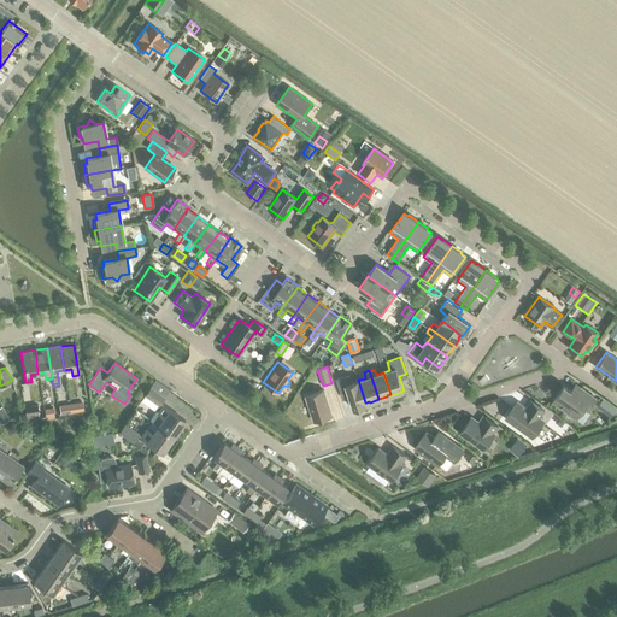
[(365,403),(358,380),(352,382),(348,374),(336,378),(341,395),(348,393),(353,409),(366,404),(366,403),(365,403)]
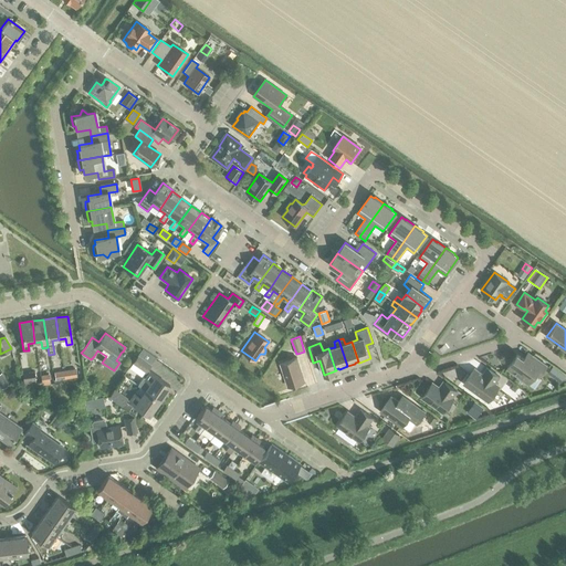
[(137,356),(133,363),(145,373),(150,365),(155,357),(147,352),(143,348),(137,356)]
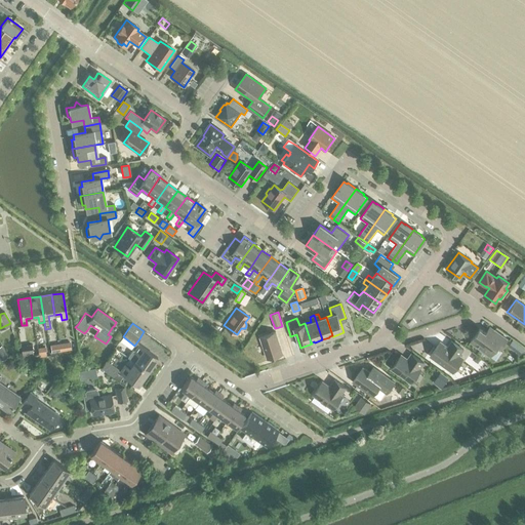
[(471,341),(490,356),(496,347),(500,349),(508,338),(494,329),(490,335),(480,328),(471,341)]
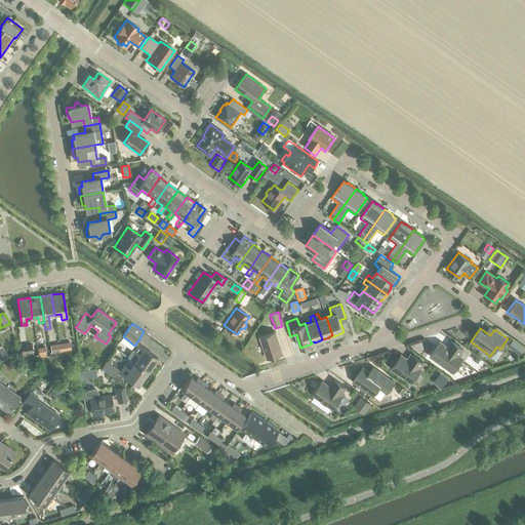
[(260,336),(267,358),(283,353),(276,331),(260,336)]
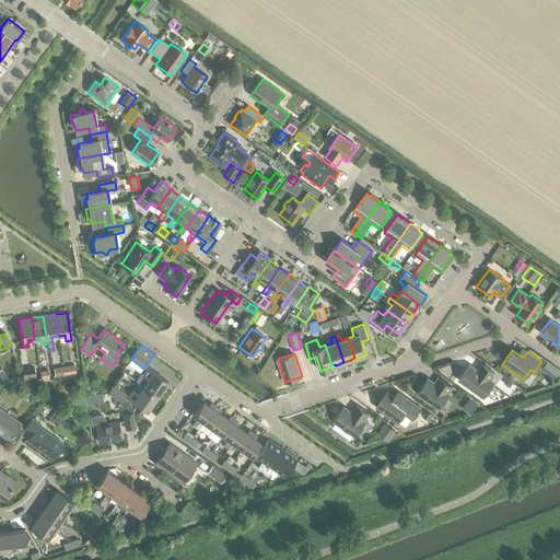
[(547,362),(543,369),(548,373),(553,366),(547,362)]
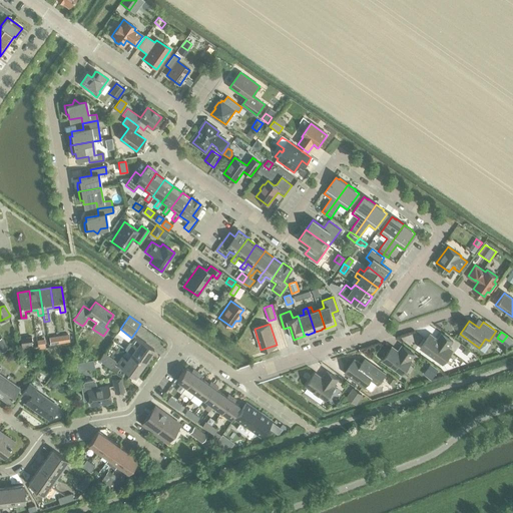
[(452,350),(449,347),(453,341),(441,333),(437,339),(430,334),(420,348),(443,363),(452,350)]
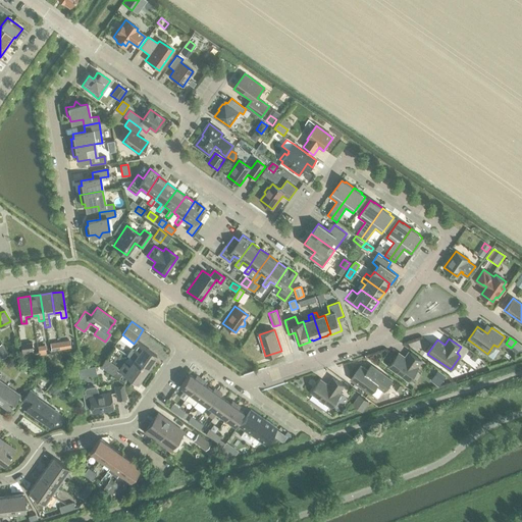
[(68,341),(58,342),(59,349),(69,348),(68,341)]
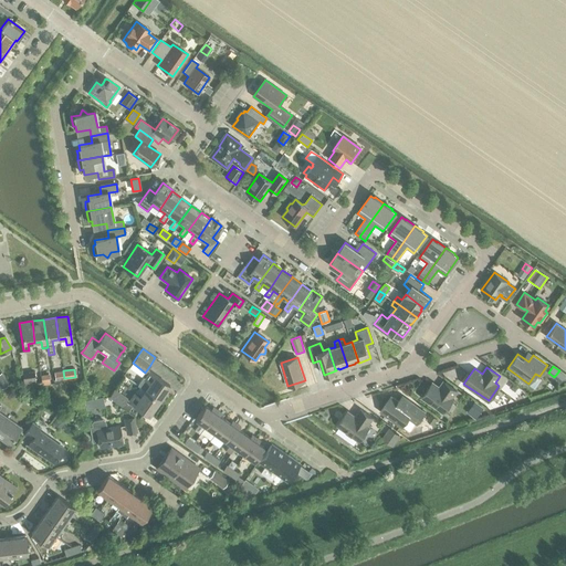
[(64,378),(63,370),(54,373),(55,380),(64,378)]
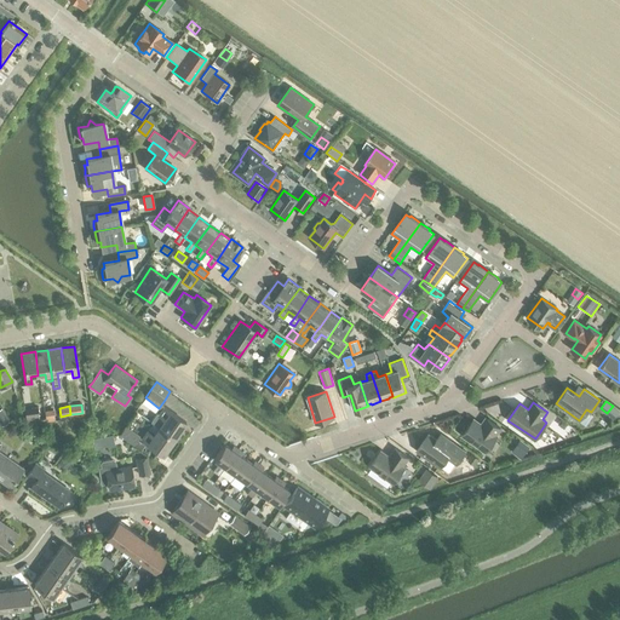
[(23,409),(24,422),(38,419),(36,407),(23,409)]
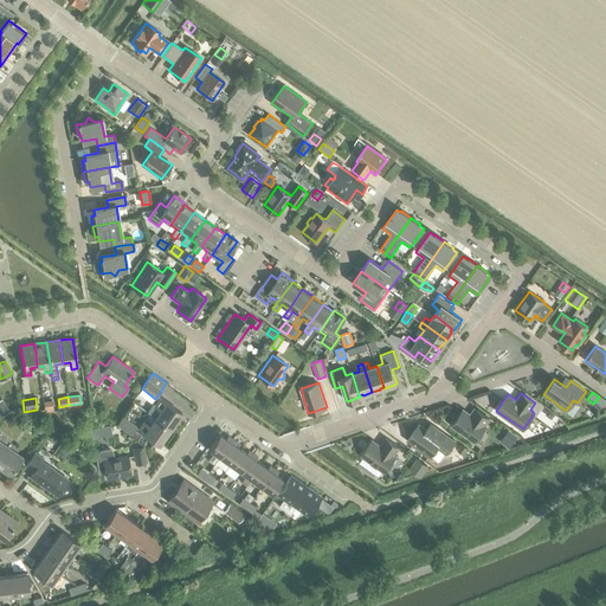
[(154,418),(171,429),(181,413),(160,398),(154,406),(153,405),(148,413),(149,413),(154,418)]
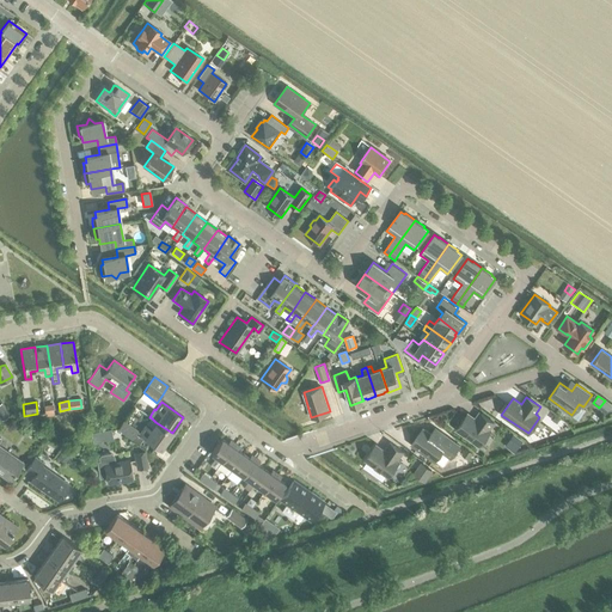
[(457,429),(479,446),(490,430),(489,429),(494,423),(479,412),(475,418),(467,414),(457,429)]
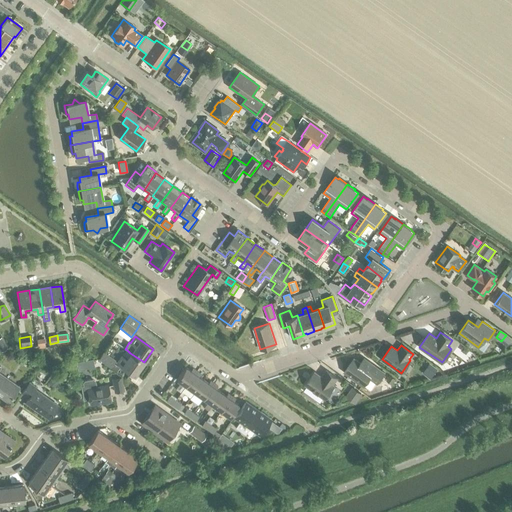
[(464,345),(461,350),(467,354),(470,350),(464,345)]
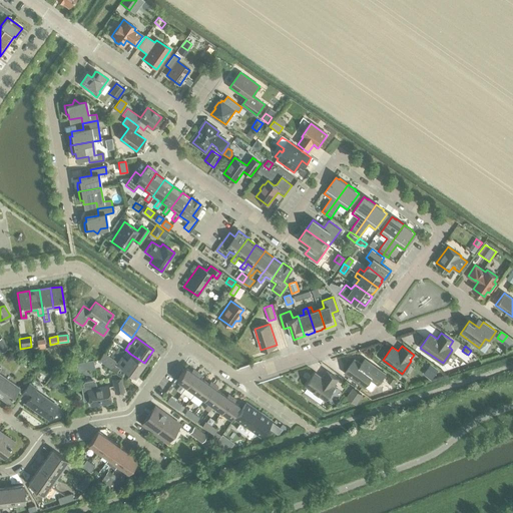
[(121,357),(116,364),(134,377),(144,363),(130,354),(126,350),(121,357)]
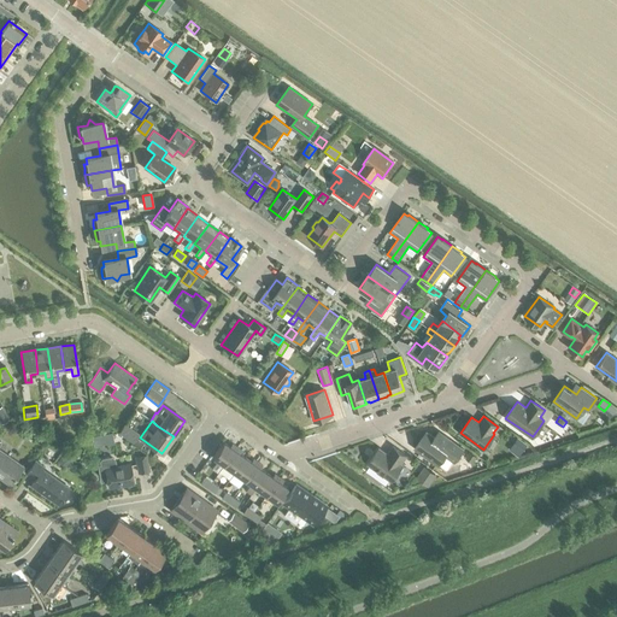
[(124,424),(118,433),(133,442),(137,434),(124,424)]
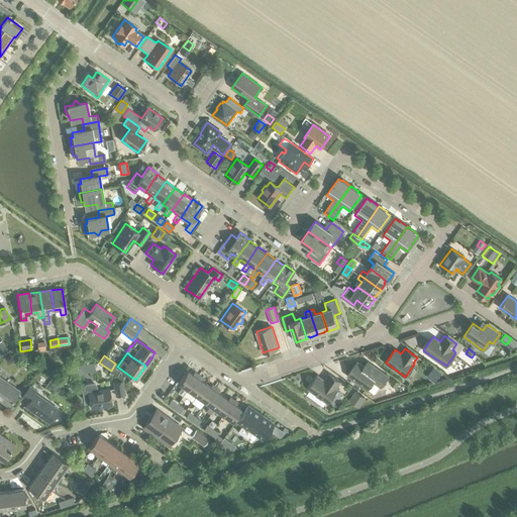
[(347,376),(367,389),(373,382),(381,387),(389,376),(368,362),(364,367),(357,362),(347,376)]
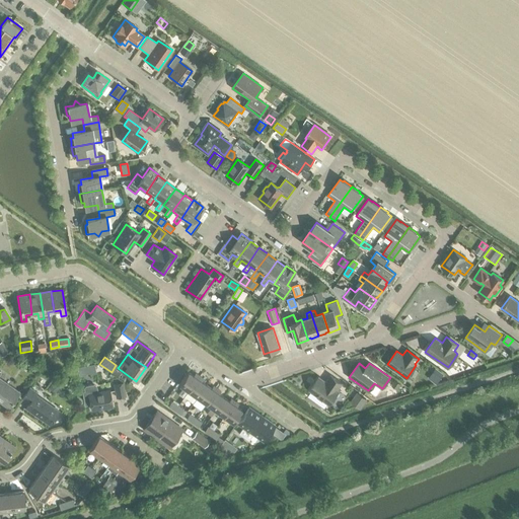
[(84,366),(76,368),(77,373),(78,375),(85,374),(84,366)]
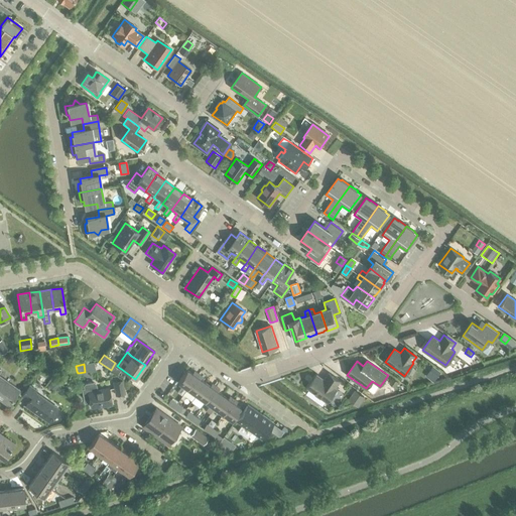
[(114,366),(111,370),(117,375),(120,371),(114,366)]
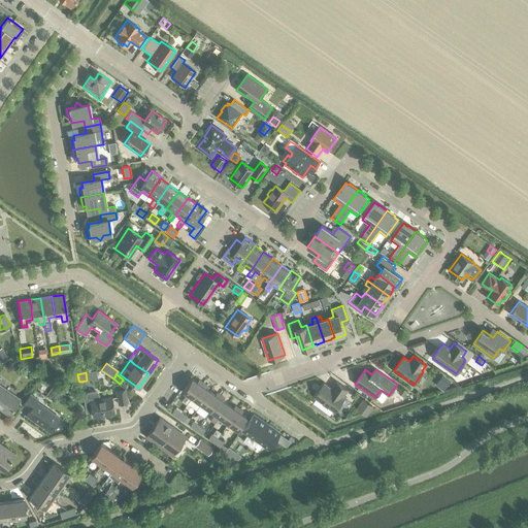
[(442,374),(439,380),(447,385),(451,381),(442,374)]
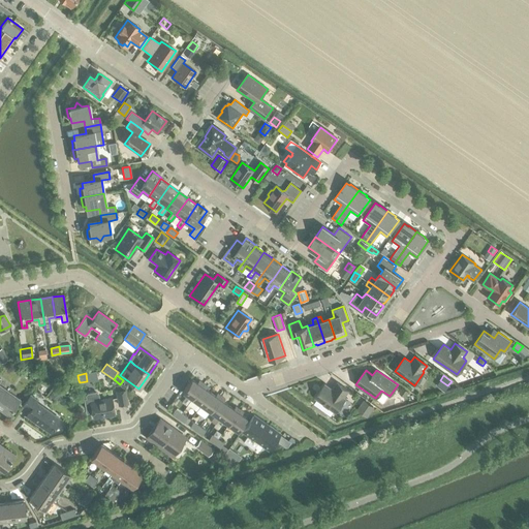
[(182,393),(191,399),(203,384),(199,381),(197,384),(191,380),(182,393)]
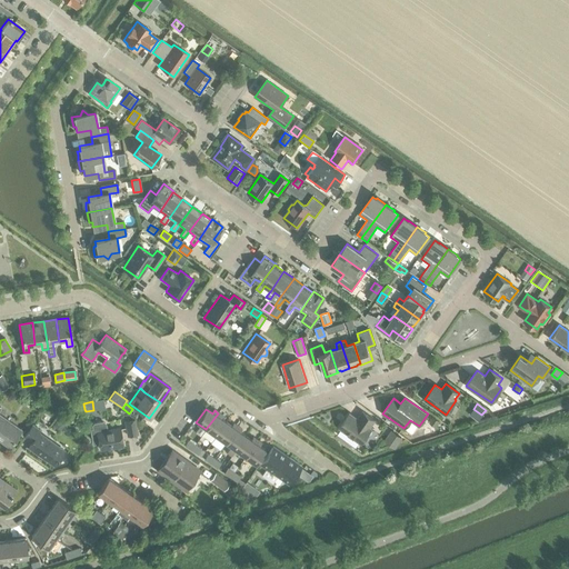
[(369,428),(375,420),(362,411),(359,417),(359,418),(358,419),(349,413),(339,428),(361,443),(371,429),(369,428)]
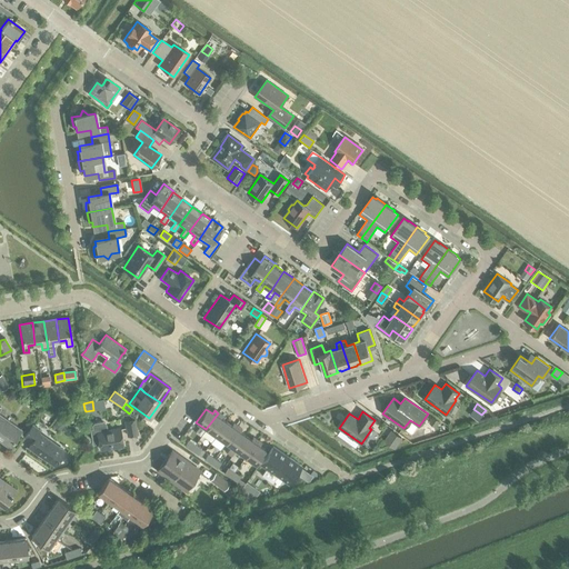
[(206,429),(216,437),(226,423),(220,419),(222,417),(218,413),(206,429)]
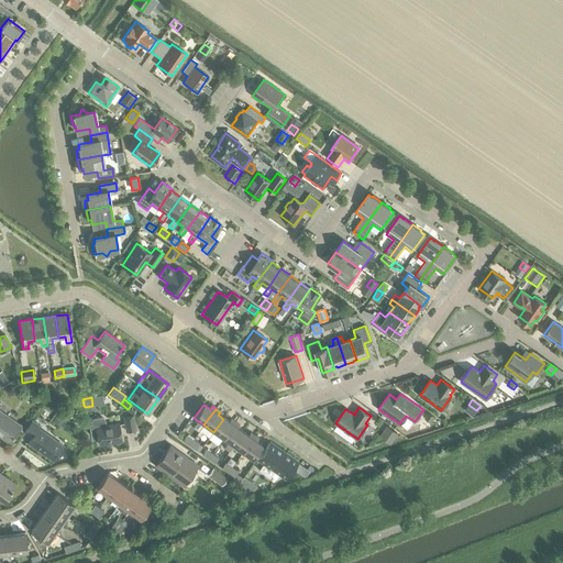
[(0,437),(8,443),(20,427),(0,411),(0,437)]
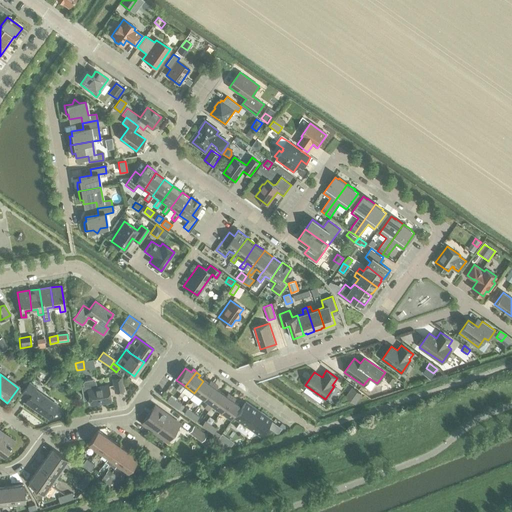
[(389,374),(386,380),(391,384),(395,378),(389,374)]
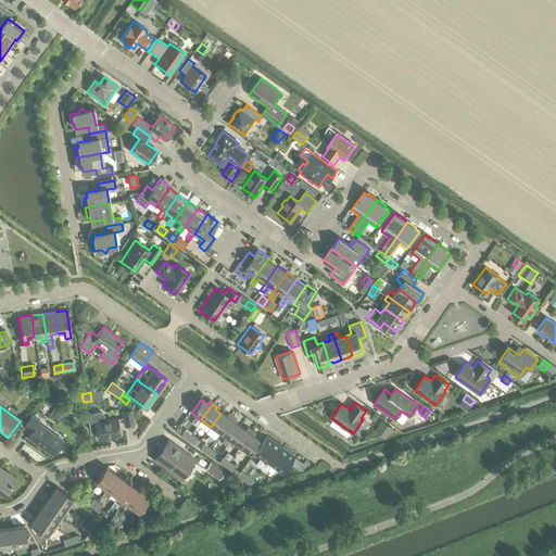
[(57,408),(52,416),(59,420),(64,413),(57,408)]
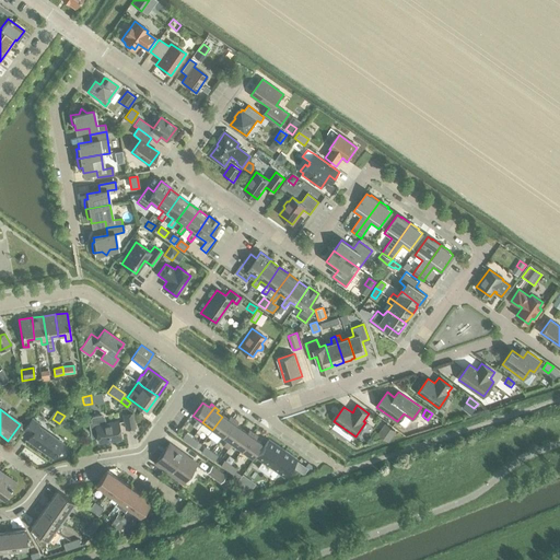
[(123,413),(125,430),(136,428),(133,412),(123,413)]
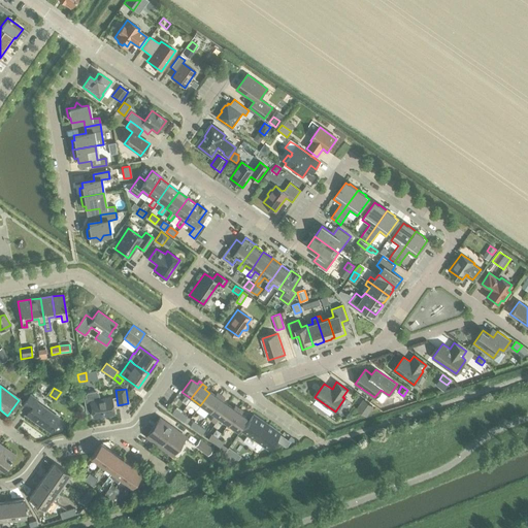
[(84,399),(86,411),(92,410),(93,417),(113,414),(110,397),(98,400),(97,393),(95,392),(87,393),(86,395),(86,399),(84,399)]
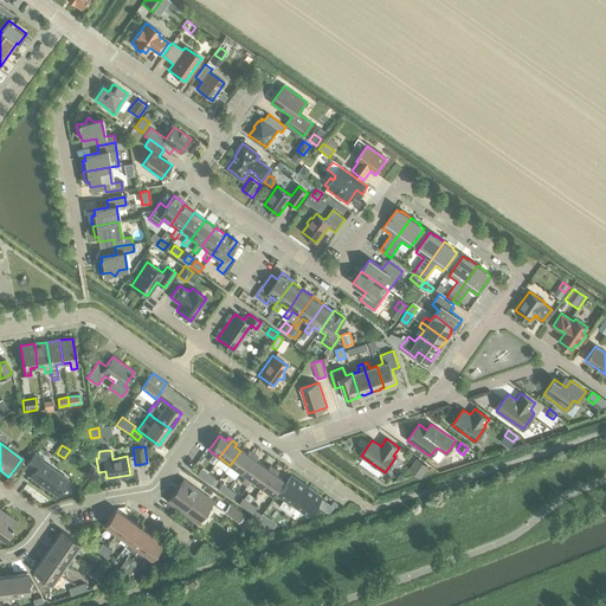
[(225,471),(224,472),(234,479),(239,472),(240,472),(252,455),(249,452),(246,455),(240,451),(230,465),(225,471)]
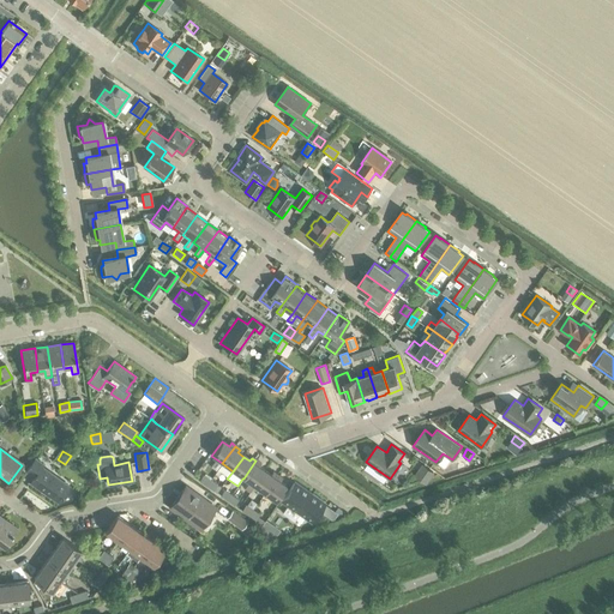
[(30,482),(58,503),(68,487),(41,468),(43,465),(35,459),(26,471),(34,477),(30,482)]
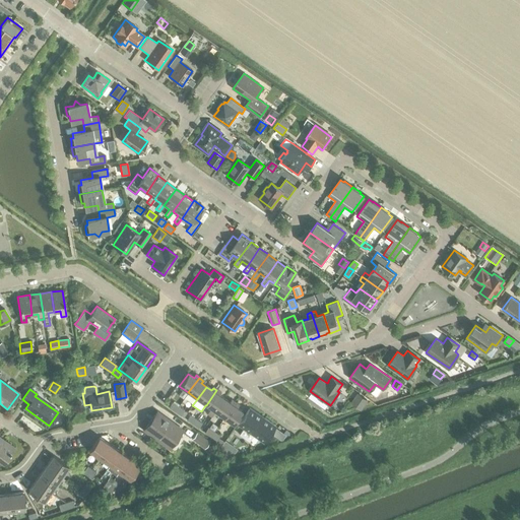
[(214,411),(215,412),(224,399),(218,396),(220,393),(216,390),(206,405),(210,408),(206,413),(211,416),(214,411)]
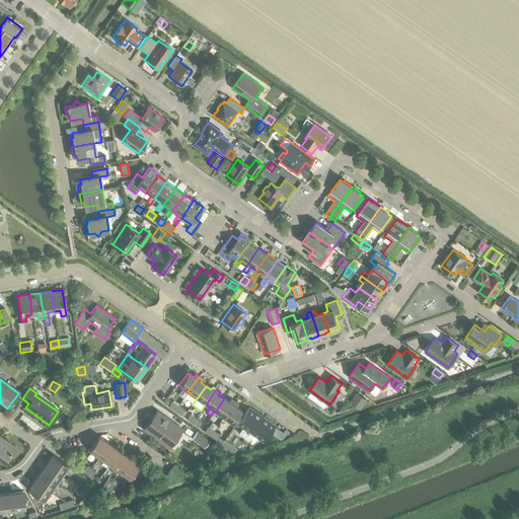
[(351,401),(357,405),(361,409),(365,402),(367,399),(358,392),(351,401)]
